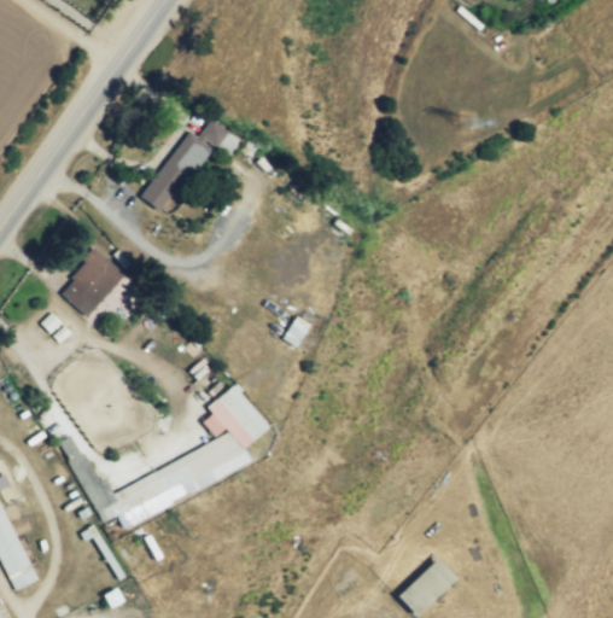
[(191,130),(141,197),(163,213),(212,146),(228,158),(241,141),(212,118),(199,136),(191,130)]
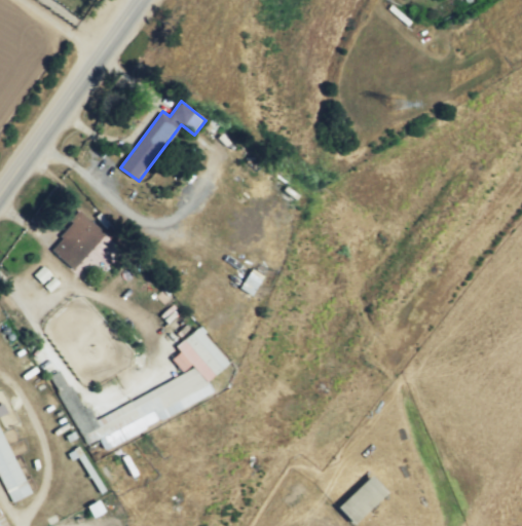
[(50,248),(74,270),(108,234),(83,212),(50,248)]
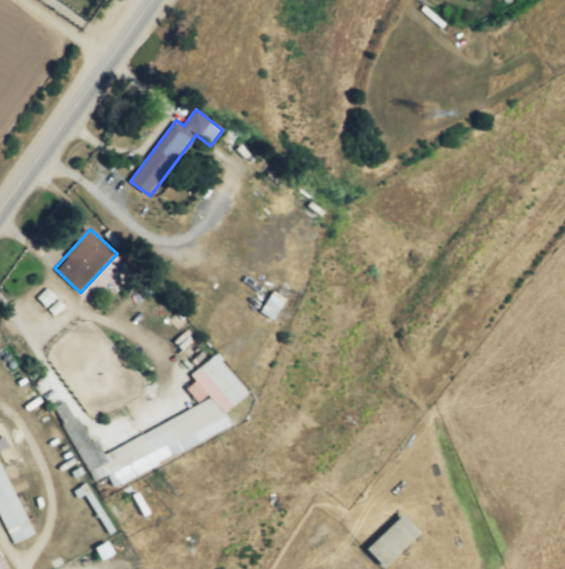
[(261,311),(275,319),(287,298),(274,290),(261,311)]
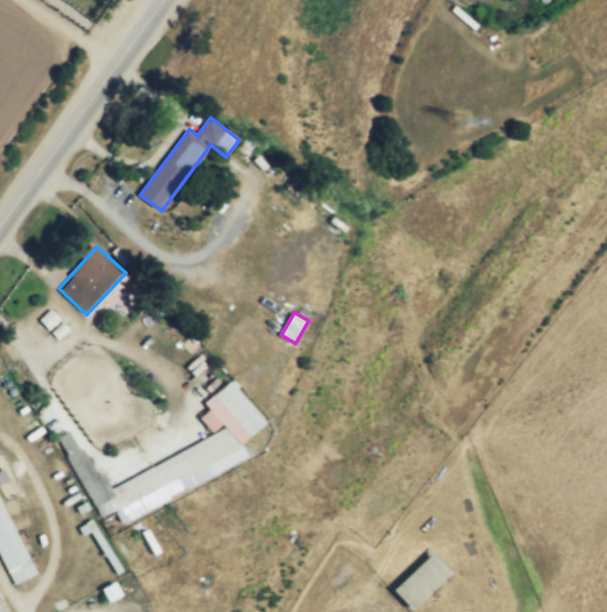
[(0,552),(14,585),(37,575),(0,491),(0,552)]
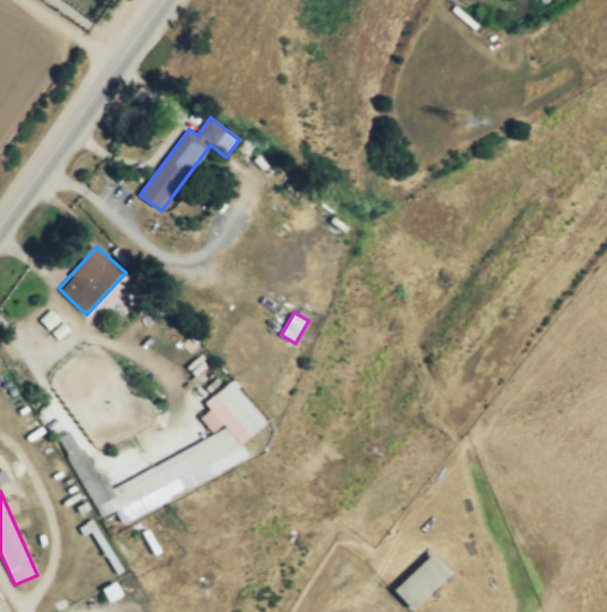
[(412,610),(452,573),(433,552),(393,591),(412,610)]
